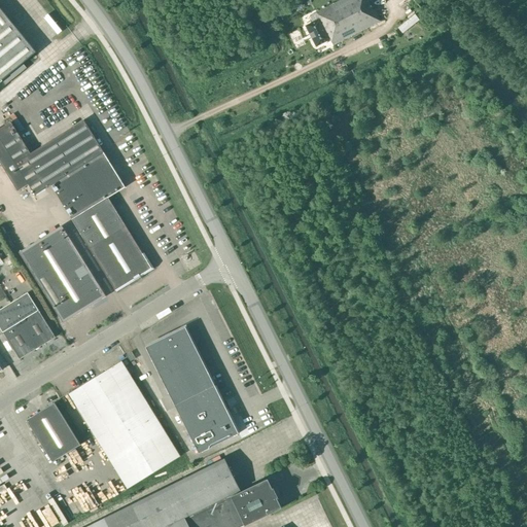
[(343,40),(381,21),(375,8),(373,10),(367,1),(371,0),(370,0),(341,0),(317,12),(320,19),(306,26),(316,46),(330,39),(334,44),(343,40)]
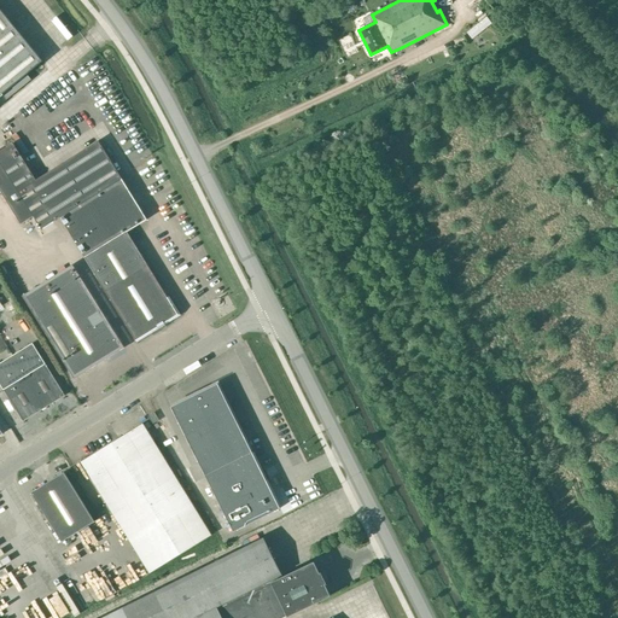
[(0,98),(3,95),(7,100),(30,81),(25,75),(42,62),(0,10),(0,98)]
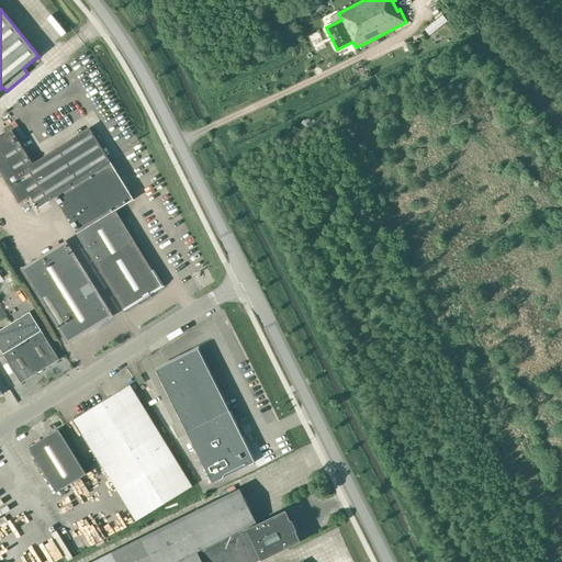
[(89,128),(33,164),(12,131),(0,137),(0,173),(19,204),(30,198),(37,209),(54,199),(111,163),(89,128)]
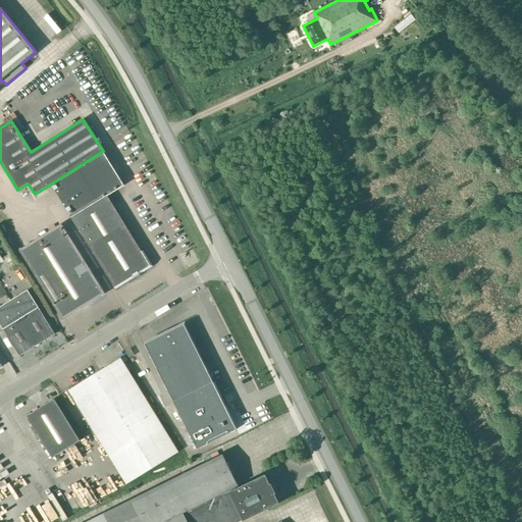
[(103,151),(50,185),(71,218),(114,288),(134,275),(135,277),(139,275),(138,273),(150,266),(107,196),(123,185),(103,151)]
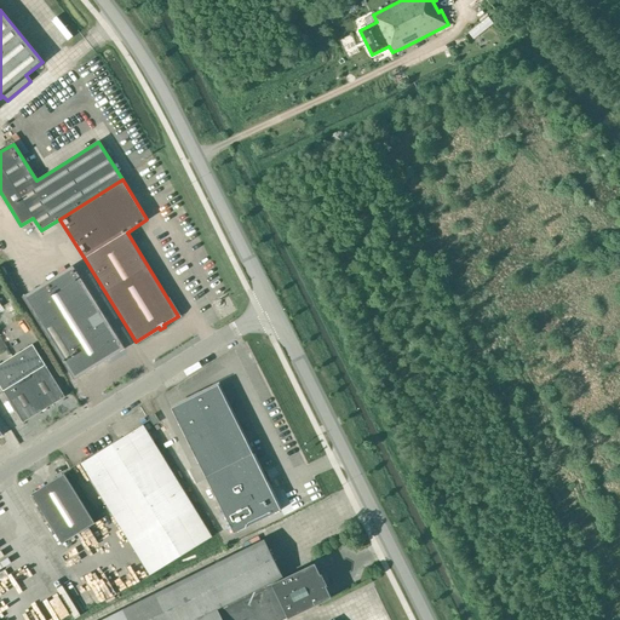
[(22,297),(74,380),(125,349),(73,265),(22,297)]
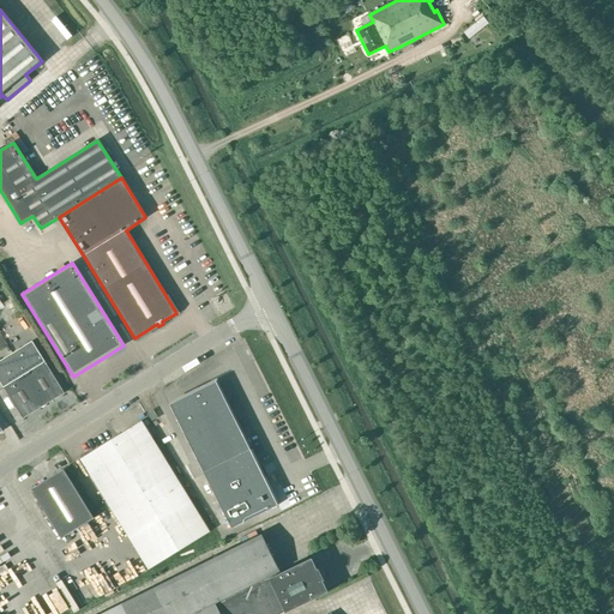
[(0,360),(0,381),(23,419),(65,393),(32,341),(0,360)]
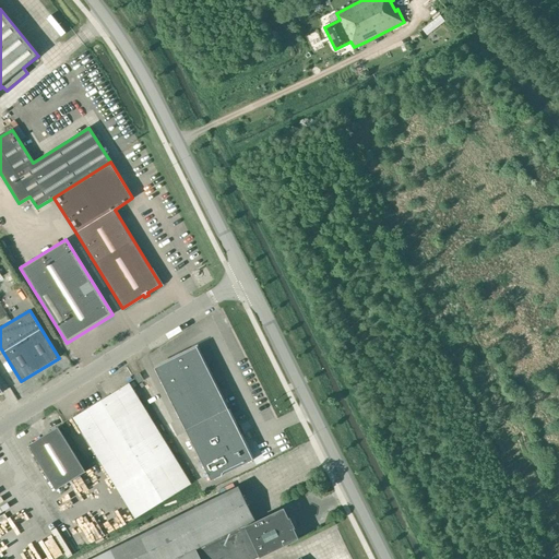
[(225,408),(195,349),(156,369),(187,428),(185,428),(211,479),(252,458),(227,407),(225,408)]
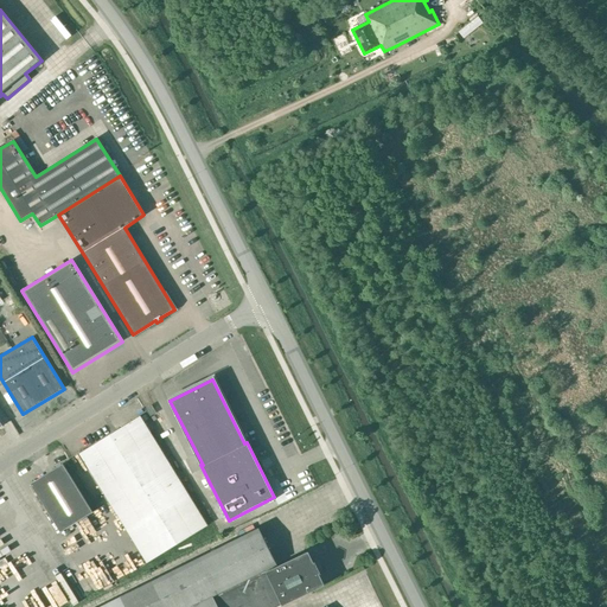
[(146,409),(151,417),(157,414),(152,406),(146,409)]
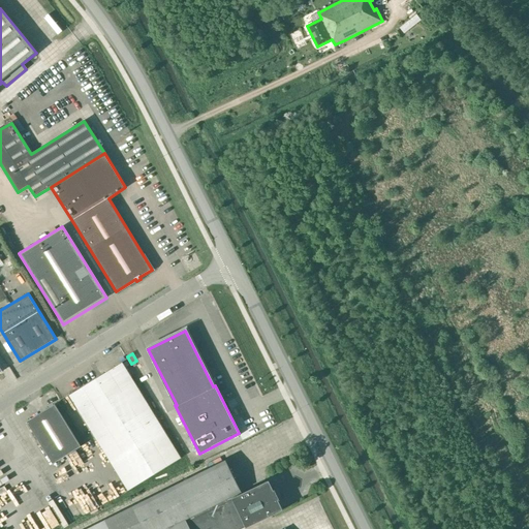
[(69,396),(128,491),(149,478),(181,458),(122,363),(69,396)]
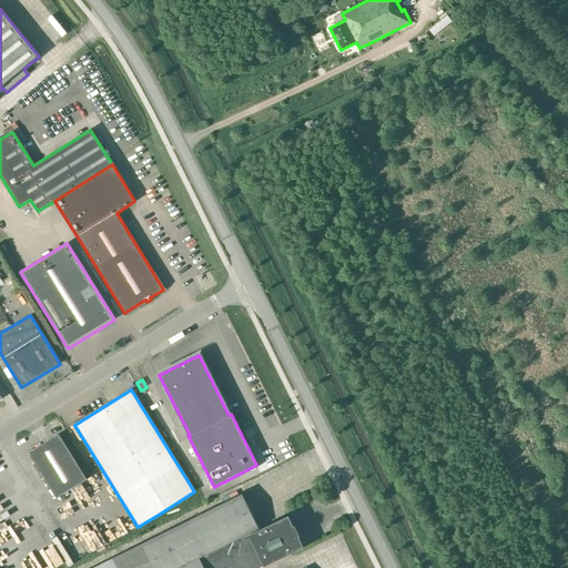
[(29,453),(57,498),(87,479),(59,435),(29,453)]
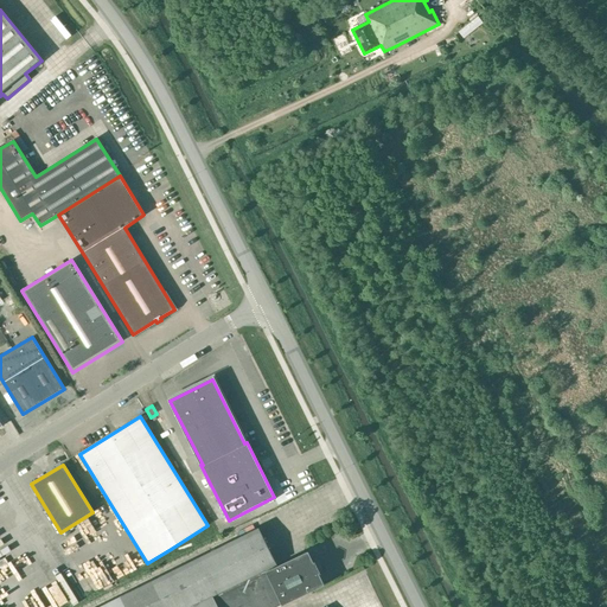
[(259,528),(100,606),(278,606),(304,594),(304,595),(324,586),(319,574),(320,573),(315,562),(313,563),(308,553),(288,562),(279,567),(259,528)]
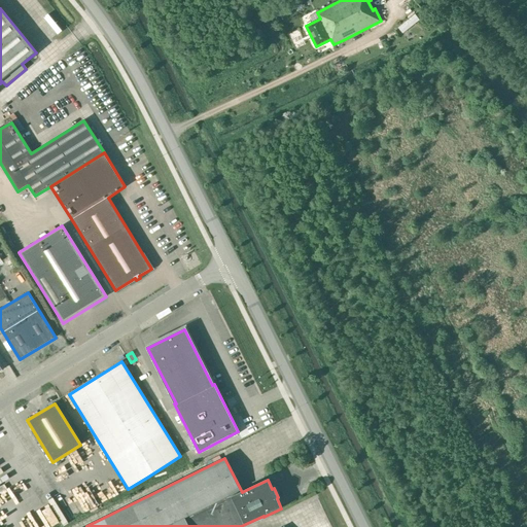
[(82,516),(107,503),(102,494),(78,505),(82,516)]
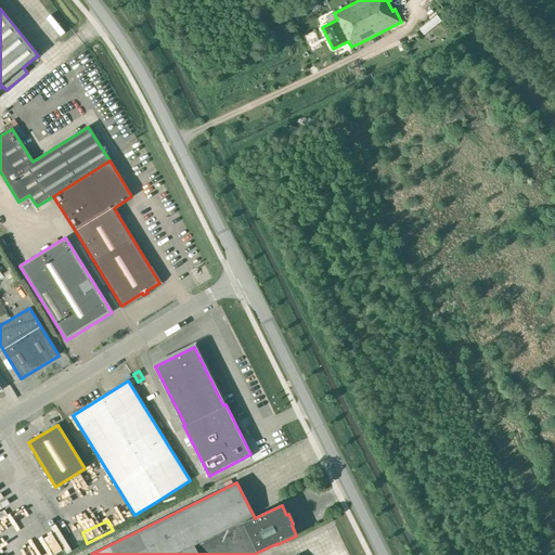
All buildings are outlined.
